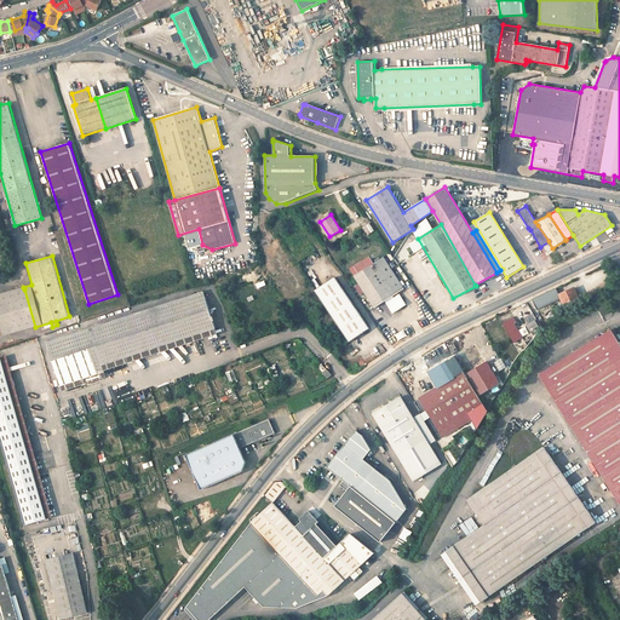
[(372,264),(354,275),(374,308),(403,288),(383,257),(379,259),(378,257),(371,262),(372,264)]
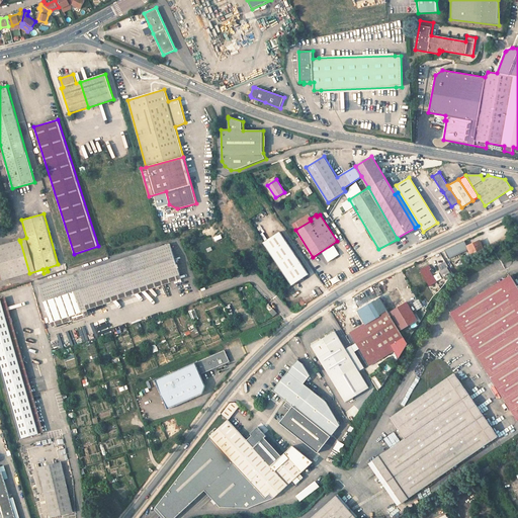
[(263,242),(291,284),(308,273),(279,231),(263,242)]
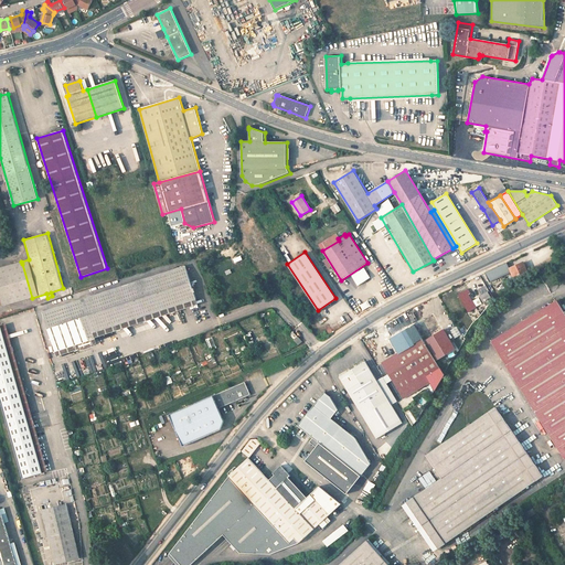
[(0,267),(0,294),(2,300),(0,300),(1,306),(3,305),(3,307),(32,298),(22,264),(21,262),(11,265),(11,264),(8,264),(9,265),(4,266),(3,266),(1,266),(1,267),(0,267)]
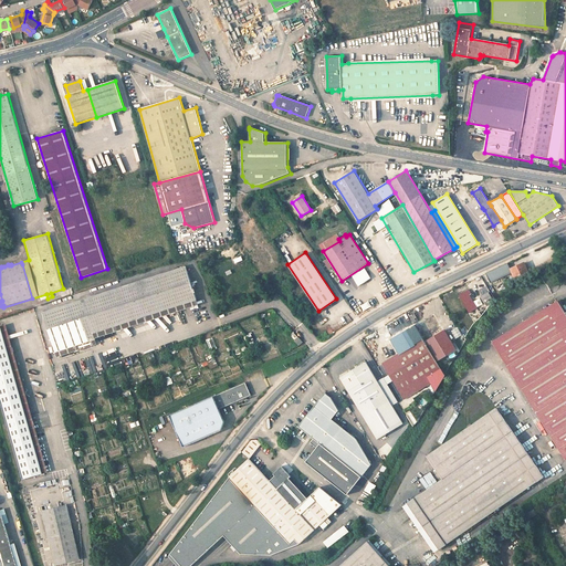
[(524,262),(511,269),(515,280),(528,274),(524,262)]
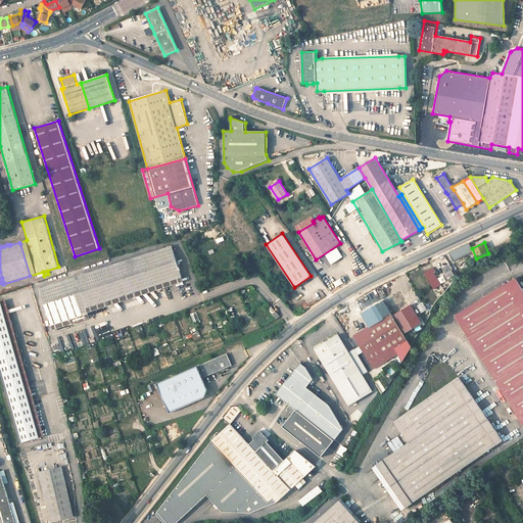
[(172,245),(39,288),(51,326),(88,314),(88,313),(86,308),(182,277),(172,245)]
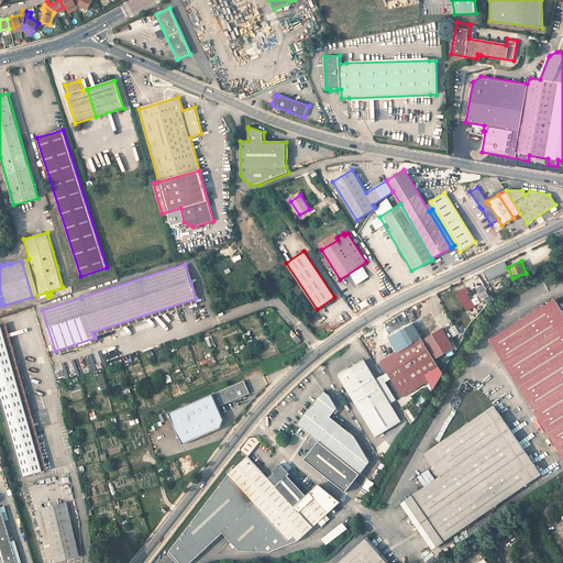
[(363,267),(351,275),(357,284),(368,276),(363,267)]
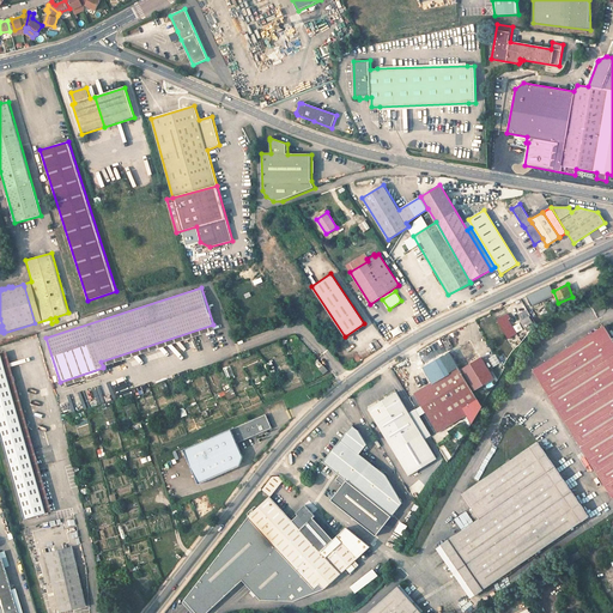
[(527,310),(519,314),(522,320),(521,321),(525,327),(527,331),(529,327),(528,326),(532,323),(528,317),(529,316),(527,310)]
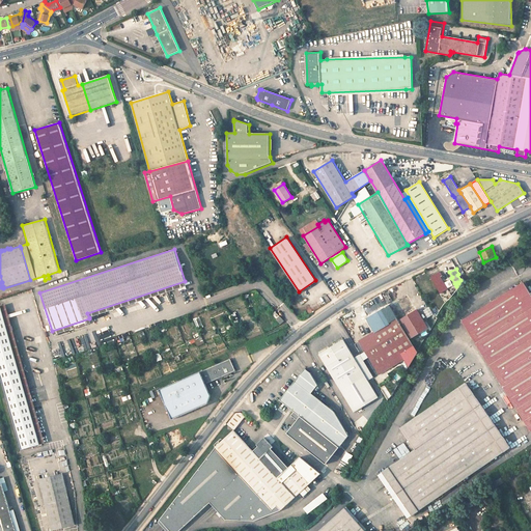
[(439,272),(430,277),(440,294),(447,289),(439,276),(441,274),(439,272)]
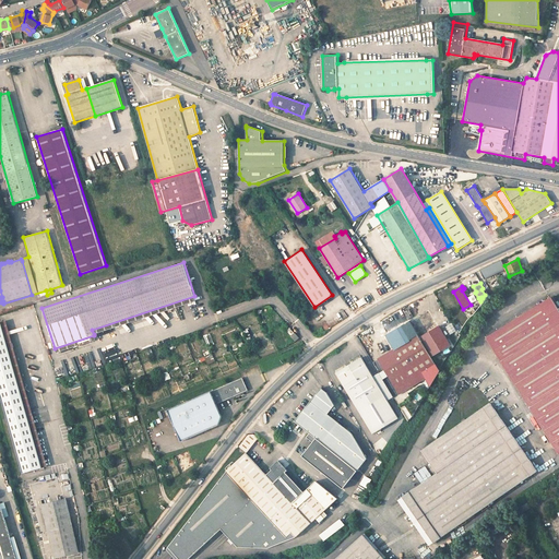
[(195,300),(194,296),(92,330),(94,334),(195,300)]
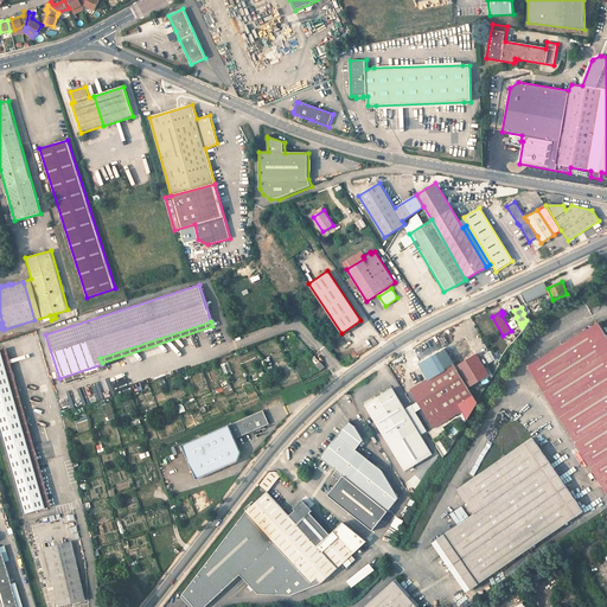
[(606,493),(606,492),(606,336),(599,323),(528,366),(606,493)]
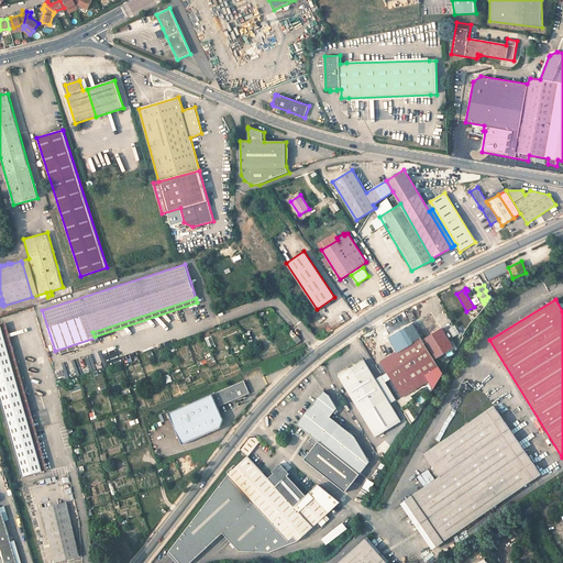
[(422,339),(434,360),(453,349),(431,313),(414,323),(422,339)]
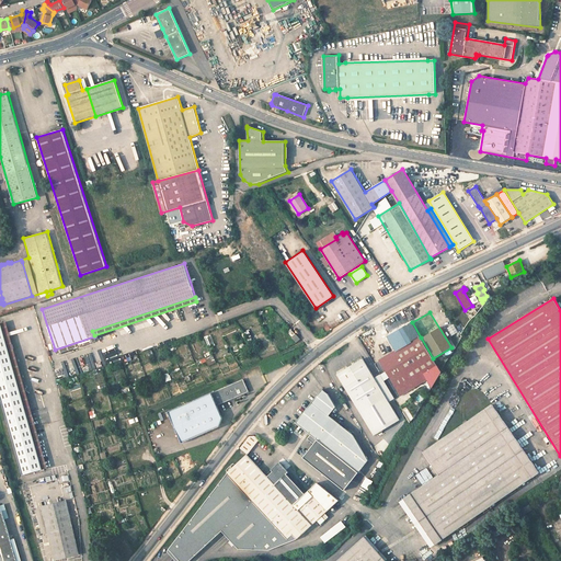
[(43,469),(47,468),(7,321),(2,323),(43,469)]
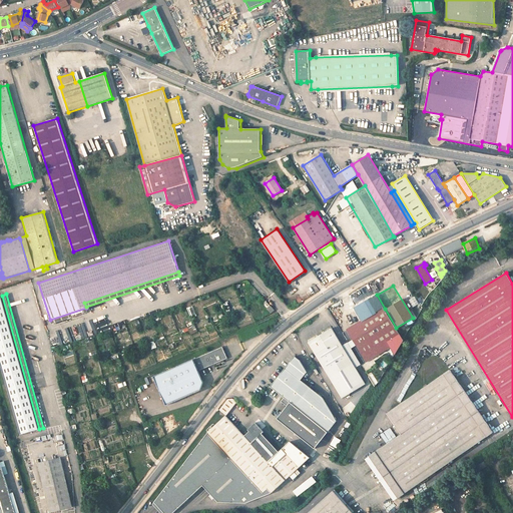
[(2,296),(0,296),(0,359),(21,434),(39,429),(2,296)]
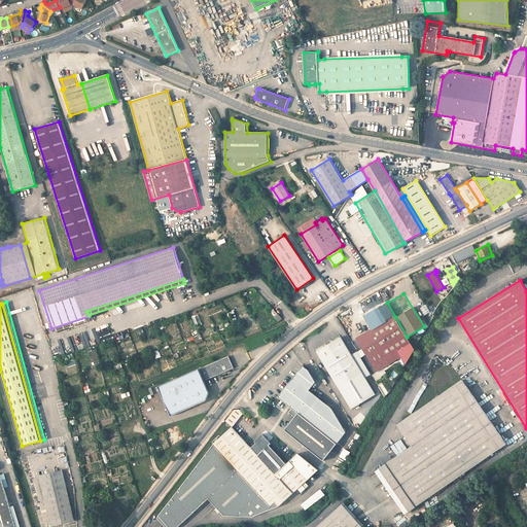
[(386,304),(380,307),(387,320),(357,338),(377,372),(401,356),(406,363),(414,349),(407,337),(395,317),(386,304)]
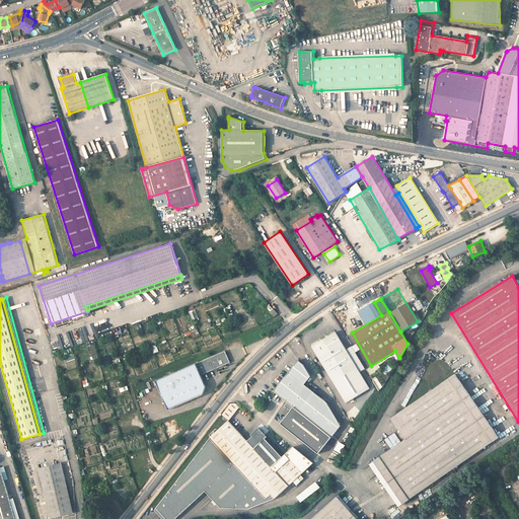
[(270,305),(268,307),(271,310),(270,312),(274,316),(278,313),(270,305)]
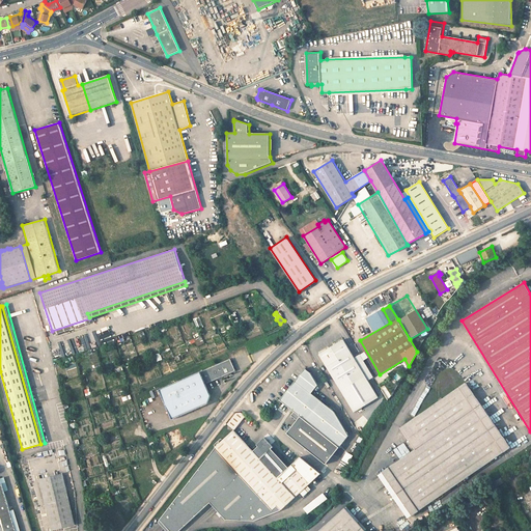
[(52,331),(53,335),(91,323),(89,318),(52,331)]
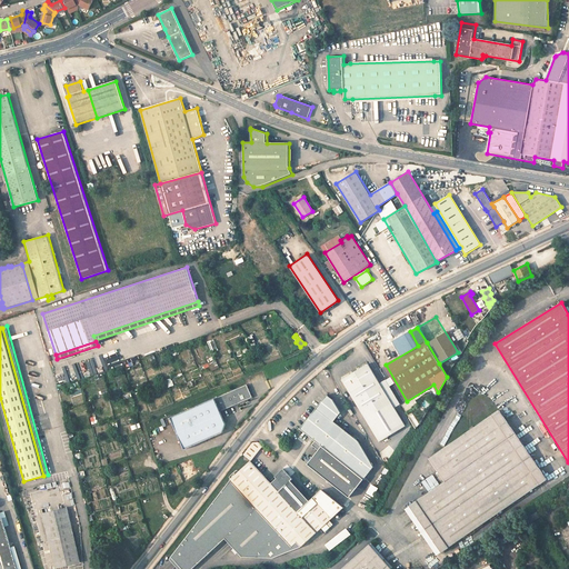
[(407,427),(369,365),(358,371),(358,372),(355,375),(353,373),(342,380),(380,442),(407,427)]
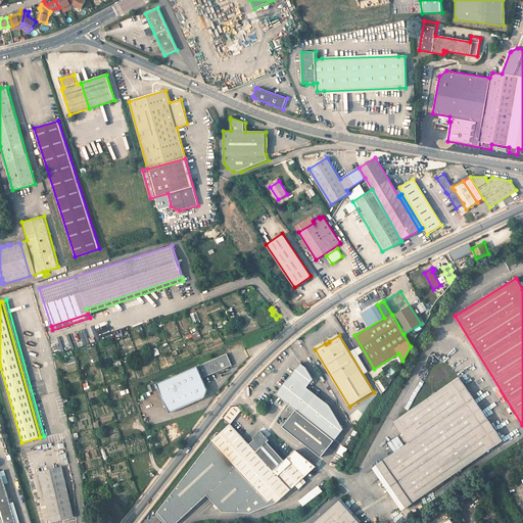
[(205,398),(208,390),(203,378),(233,365),(228,353),(158,384),(172,414),(205,398)]
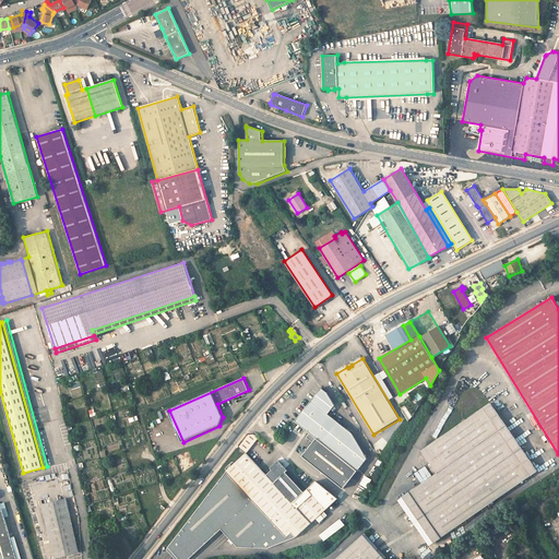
[(322,388),(295,420),(309,432),(306,437),(312,442),(301,455),(343,488),(367,460),(353,433),(337,421),(336,420),(329,414),(335,405),(328,392),(322,388)]
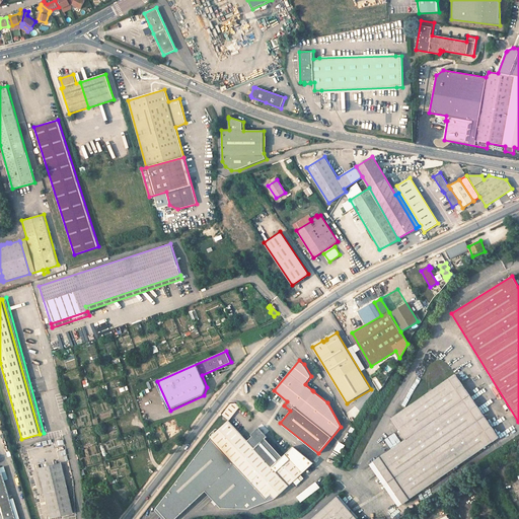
[(406,439),(374,461),(402,503),(499,437),(455,374),(432,390),(431,388),(428,390),(429,392),(426,394),(425,393),(422,395),(423,396),(392,418),(406,439)]
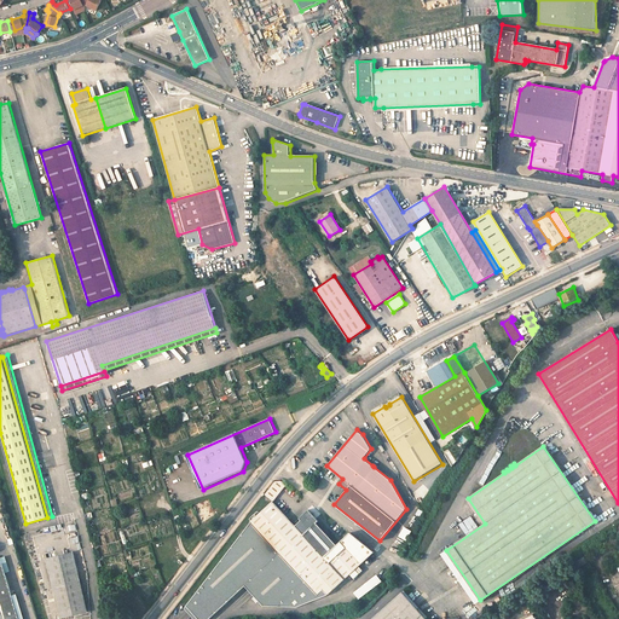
[(276,481),(266,493),(275,501),(287,485),(281,481),(276,481)]
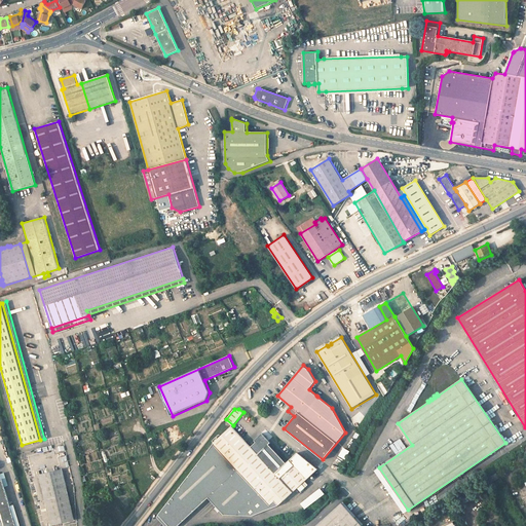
[(269,441),(264,436),(265,435),(264,434),(263,434),(260,430),(252,438),(254,440),(249,445),(232,425),(213,444),(268,504),(273,500),(277,504),(317,470),(297,453),(284,463),(265,443),(269,441)]
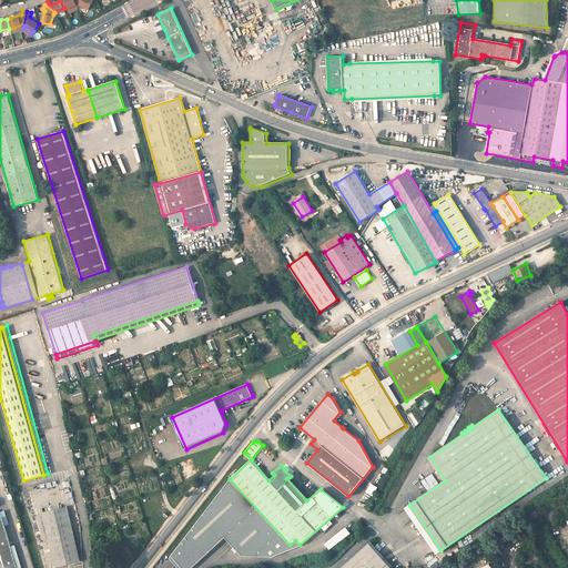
[(290,545),(230,479),(171,555),(182,567),(192,567),(231,533),(240,543),(234,547),(242,557),(272,557),(300,545),(295,540),(290,545)]
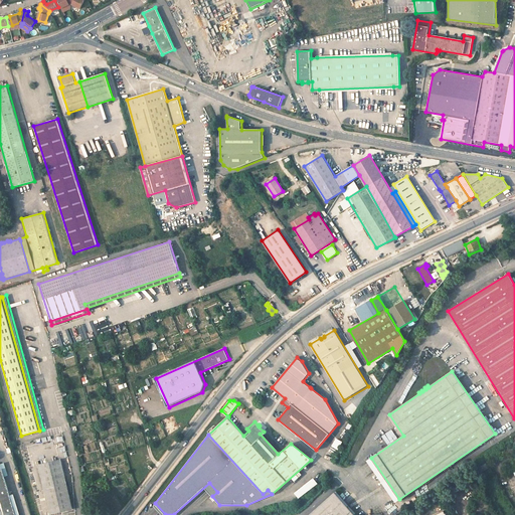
[(333,448),(340,451),(343,442),(336,440),(333,448)]
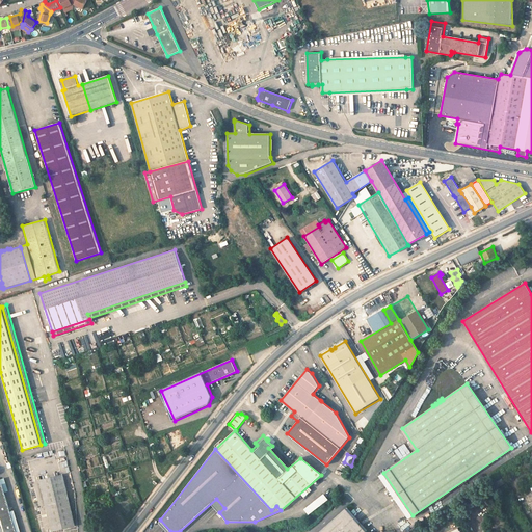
[(62,474),(40,480),(52,531),(75,525),(62,474)]
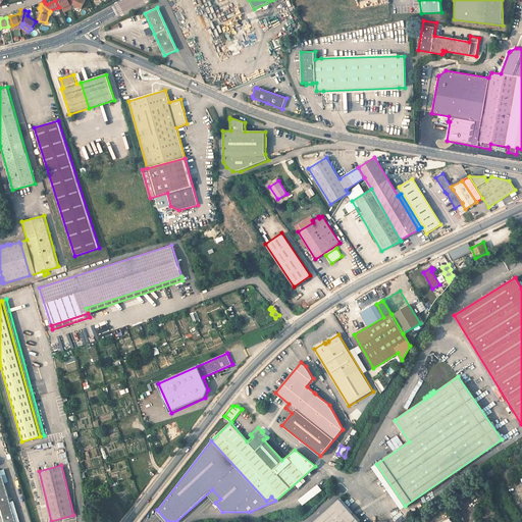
[(0,521),(15,521),(9,502),(0,469),(0,521)]
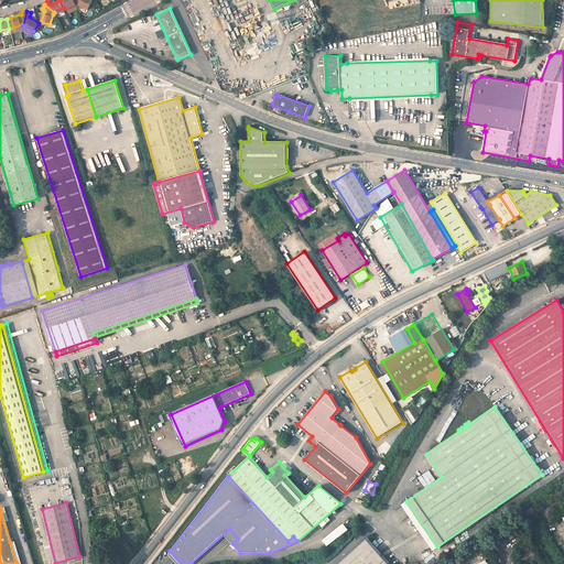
[(532,507),(521,513),(524,519),(534,512),(532,507)]
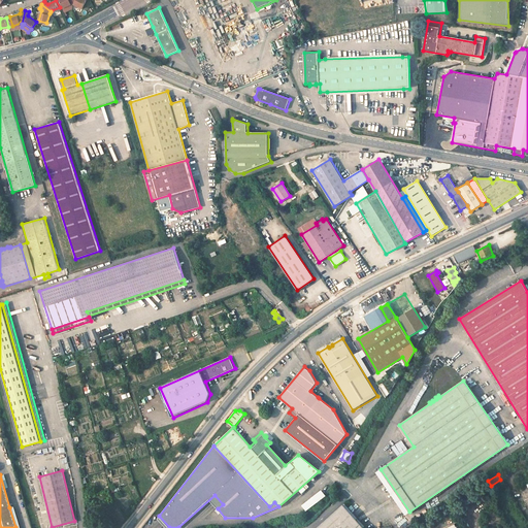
[(306,512),(327,497),(323,491),(302,505),(306,512)]
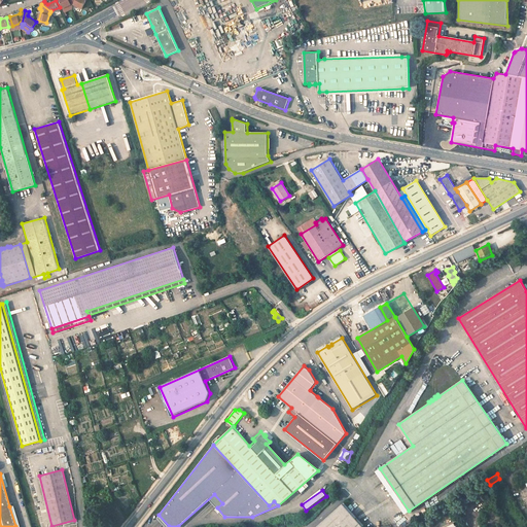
[(526,518),(518,502),(516,503),(526,521),(526,518)]
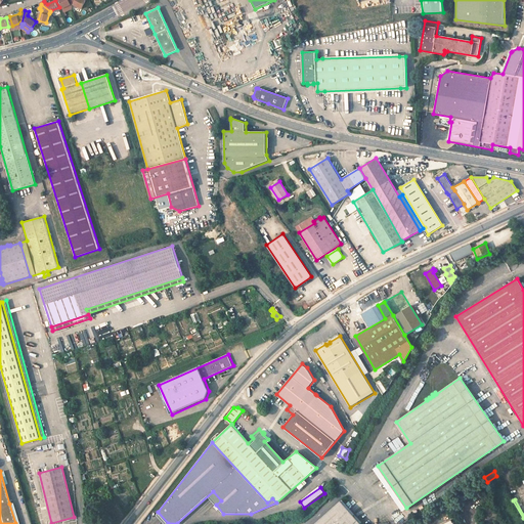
[(314,523),(360,523),(341,501),(314,523)]
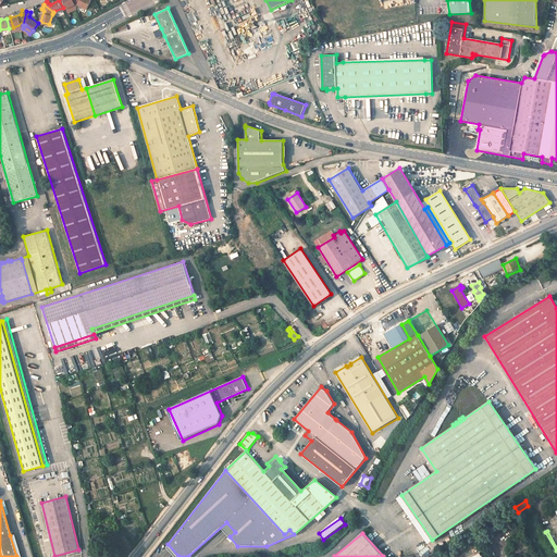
[(21,556),(14,534),(10,535),(16,556),(21,556)]
